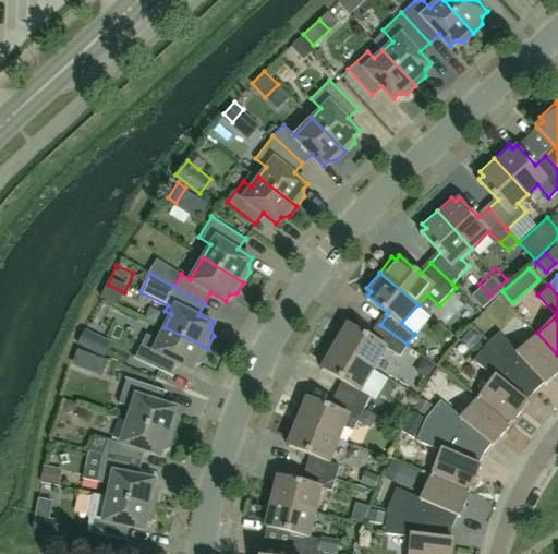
[(341,325),(330,341),(373,366),(386,346),(400,353),(407,344),(380,325),(372,336),(348,323),(346,327),(341,325)]
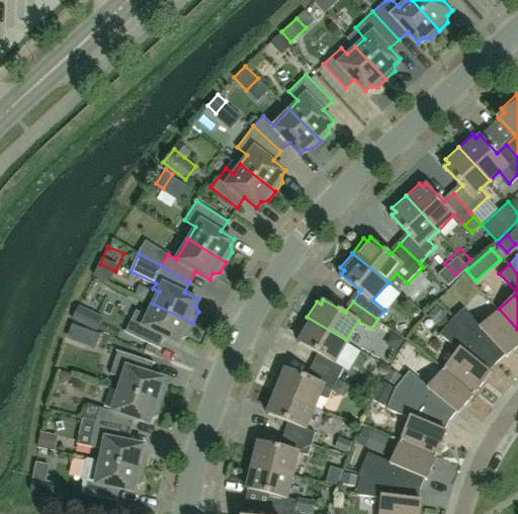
[(441,320),(448,312),(438,303),(431,312),(441,320)]
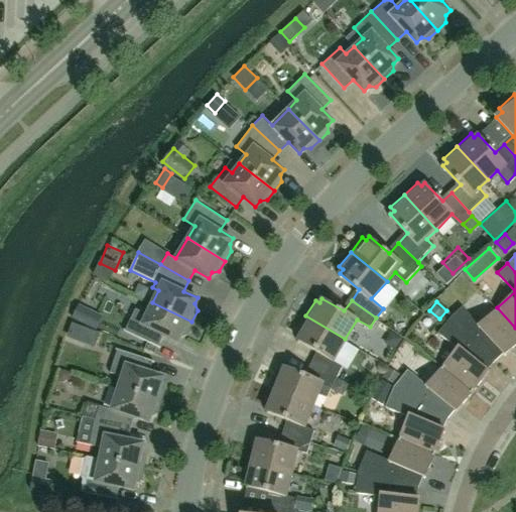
[(104,313),(80,302),(73,315),(97,328),(104,313)]
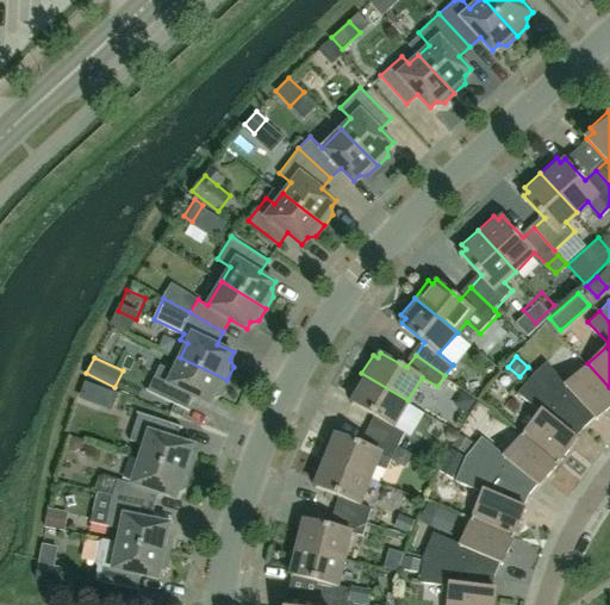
[(226,380),(180,357),(174,369),(160,362),(148,388),(187,407),(193,394),(210,403),(213,394),(221,392),(226,380)]
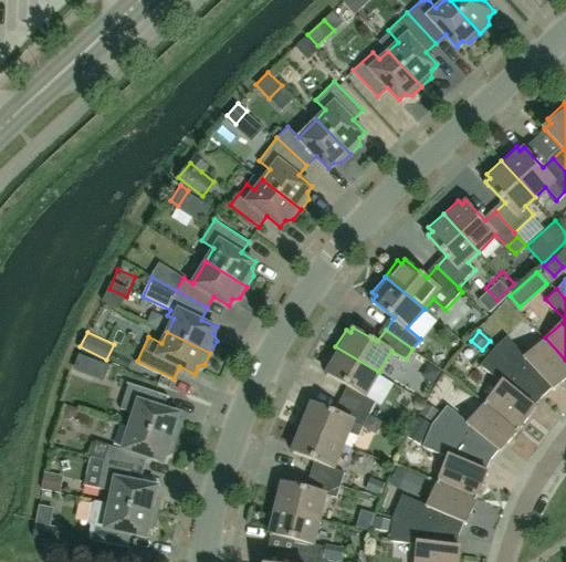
[(495,345),(492,349),(542,394),(551,386),(553,388),(565,375),(565,360),(545,337),(526,355),(506,334),(495,345)]
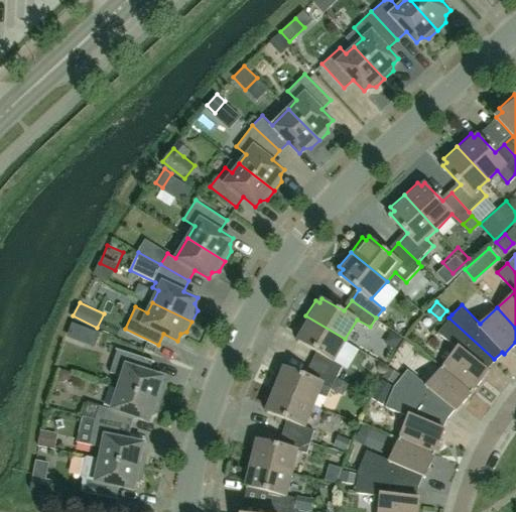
[(345,339),(305,315),(296,332),(300,335),(298,339),(319,352),(313,364),(337,375),(342,364),(333,359),(345,339)]
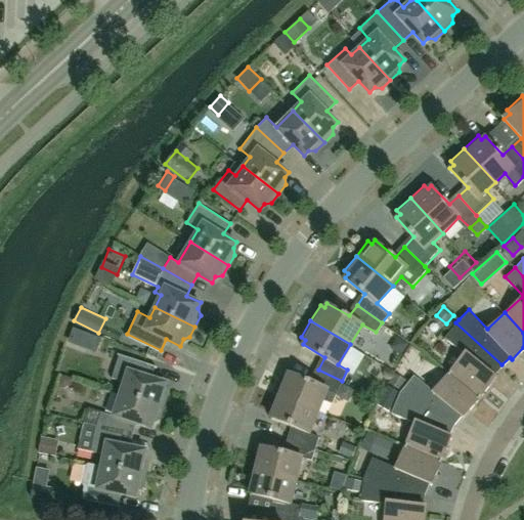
[(501,364),(455,322),(444,336),(465,353),(449,372),(479,396),(496,376),(494,374),(501,365),(501,364)]
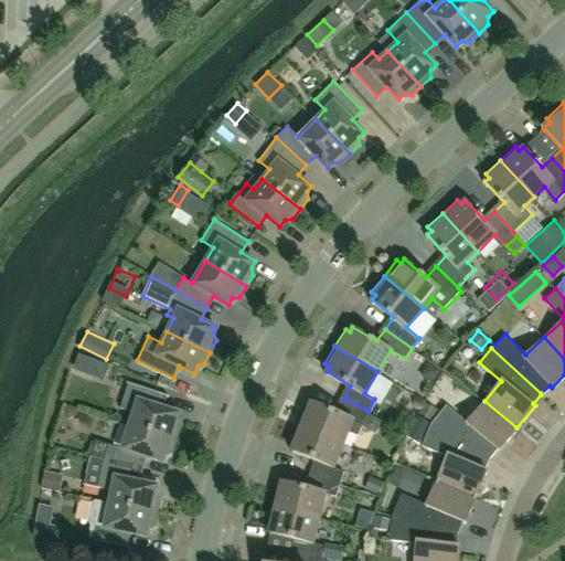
[(424,374),(432,380),(439,368),(428,360),(423,369),(424,374)]
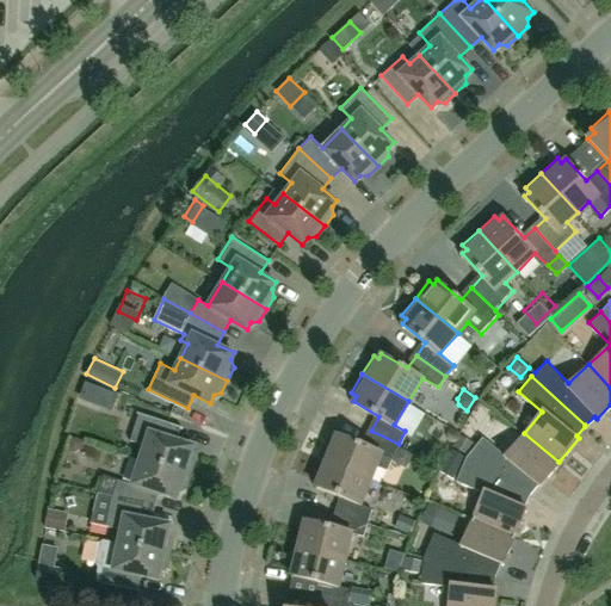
[(141,457),(190,472),(195,459),(191,452),(193,445),(176,439),(180,425),(139,412),(130,439),(144,444),(141,457)]
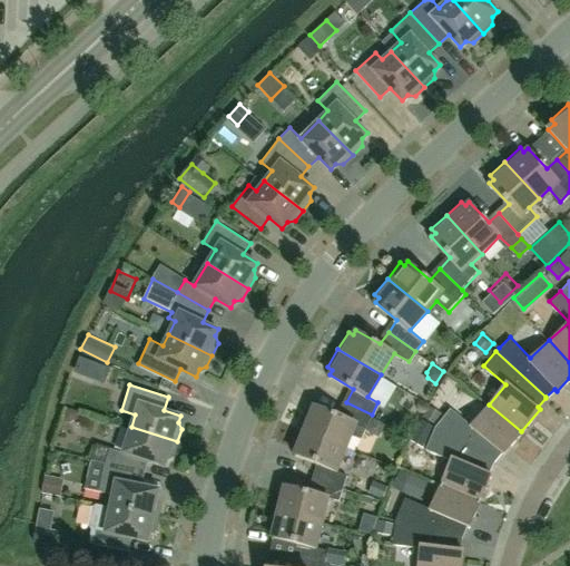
[(307,408),(300,427),(345,446),(351,433),(361,437),(365,428),(371,416),(372,415),(346,402),(341,416),(314,405),(312,410),(307,408)]
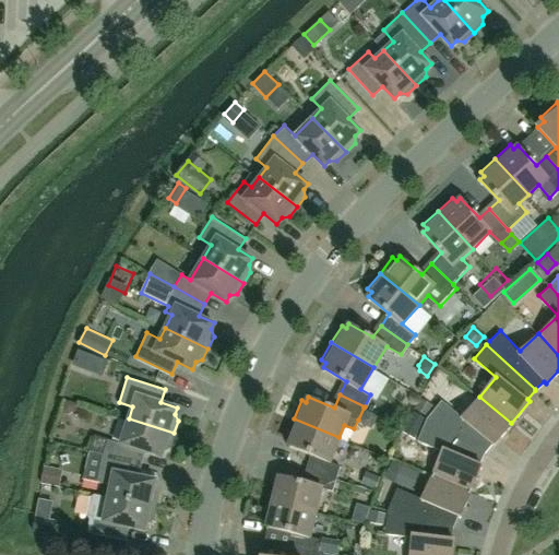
[(426,414),(432,404),(420,397),(414,406),(426,414)]
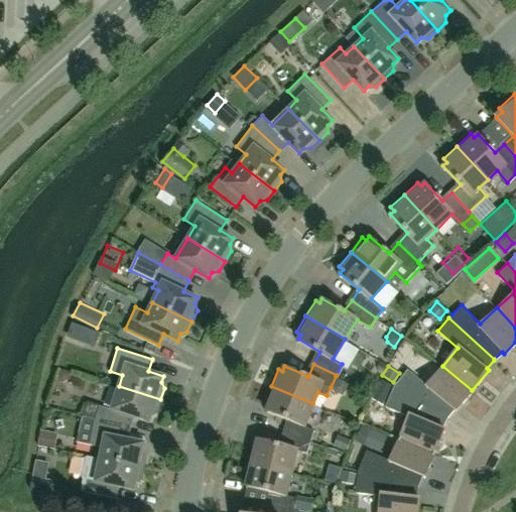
[(472,390),(442,366),(427,384),(407,368),(393,385),(446,417),(454,408),(456,410),(472,390)]
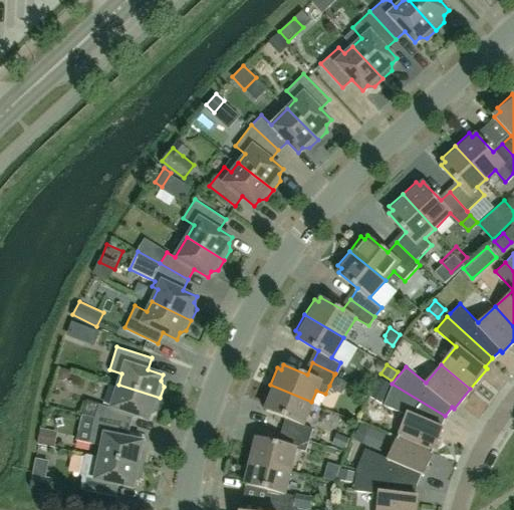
[(61,378),(68,374),(70,369),(59,366),(56,377),(61,378)]
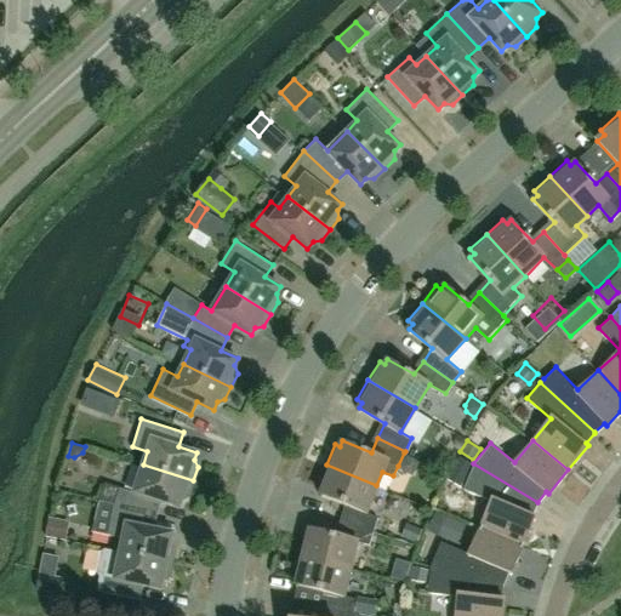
[(404,452),(398,466),(412,473),(419,460),(404,452)]
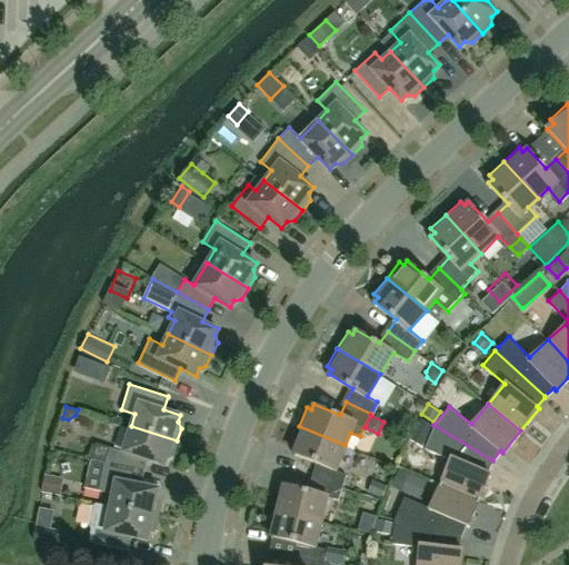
[(431,424),(421,417),(410,435),(422,443),(431,424)]
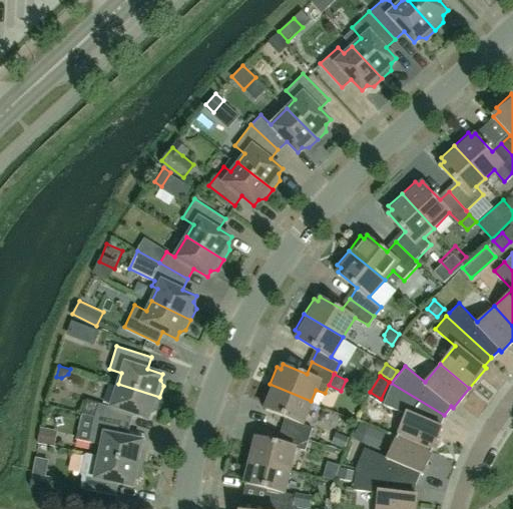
[(444,415),(391,383),(383,403),(406,413),(397,435),(432,449),(442,426),(440,425),(444,415)]
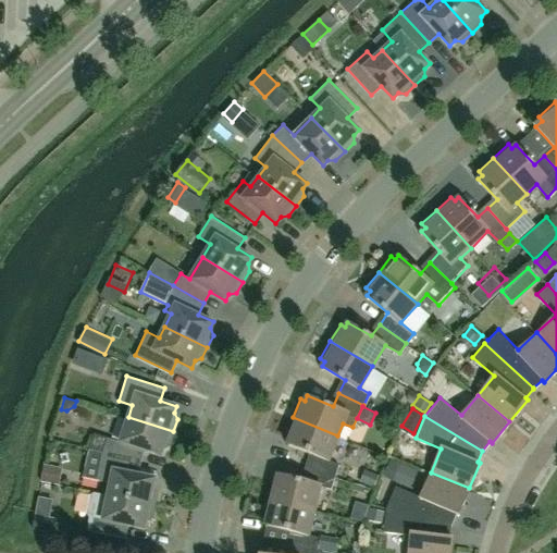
[(107,437),(94,432),(89,447),(102,451),(140,462),(145,449),(160,454),(163,447),(170,444),(173,431),(128,417),(121,441),(107,437)]
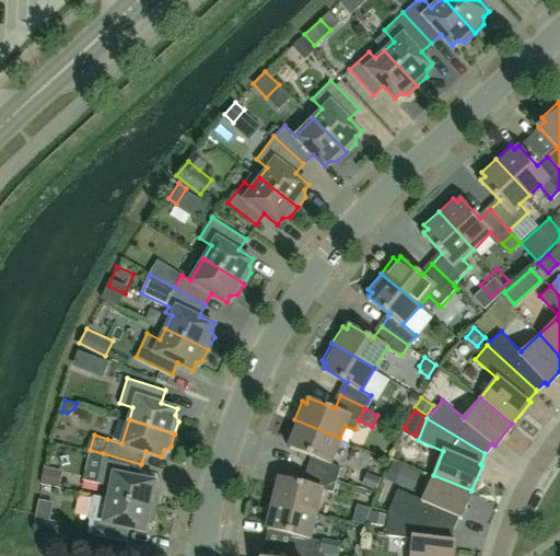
[(339,438),(294,419),(287,438),(291,440),(289,446),(315,455),(311,470),(337,477),(340,465),(330,461),(339,438)]
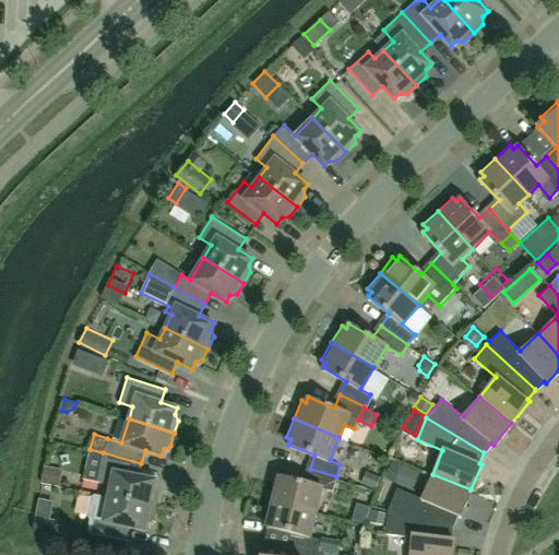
[(141,463),(103,452),(96,480),(110,483),(108,495),(155,505),(157,492),(153,486),(155,479),(139,475),(141,463)]
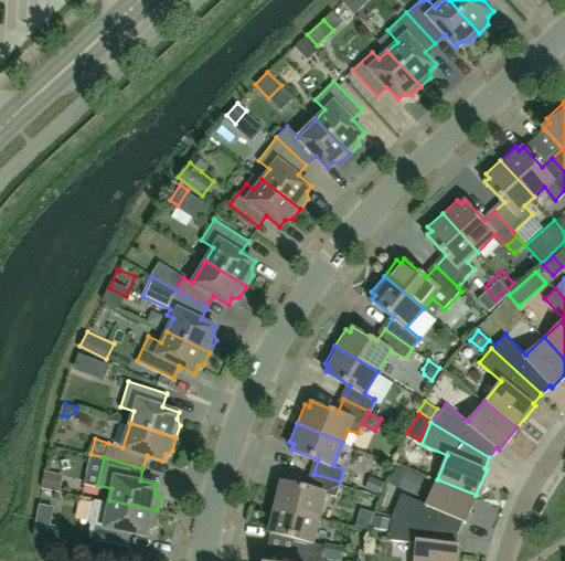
[(417,472),(396,464),(388,483),(409,490),(417,472)]
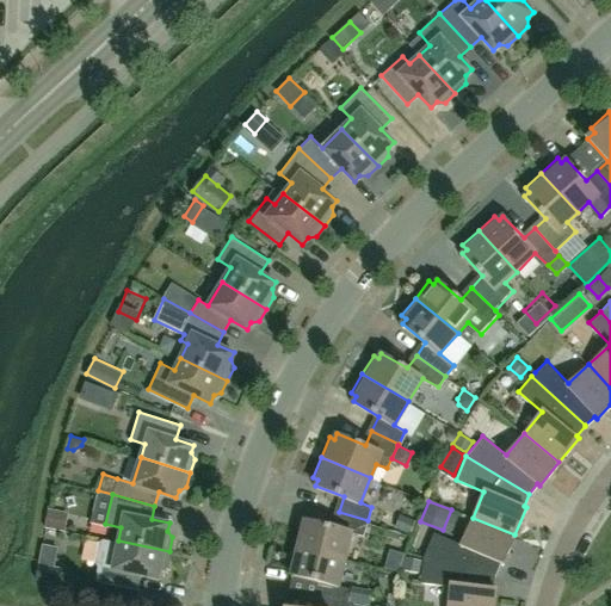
[(183,505),(178,518),(198,525),(202,512),(183,505)]
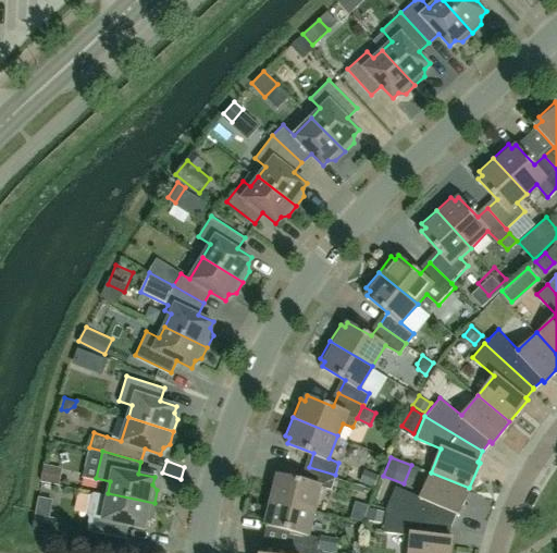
[(61,470),(46,467),(42,480),(59,482),(61,470)]
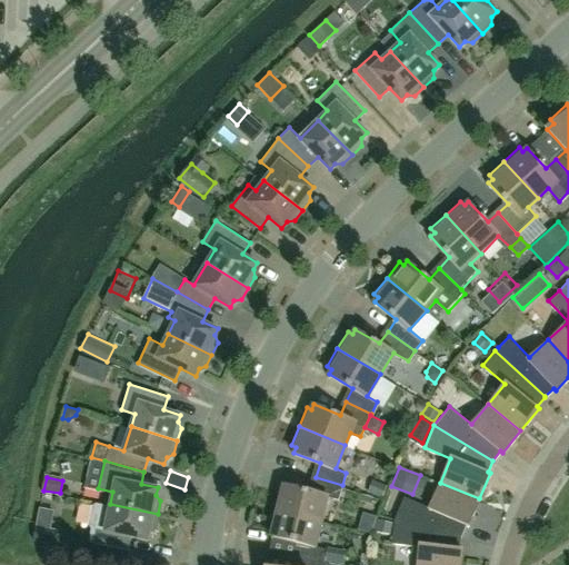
[(277,488),(272,508),(321,521),(327,495),(338,498),(342,485),(316,477),(311,491),(283,484),(282,489),(277,488)]
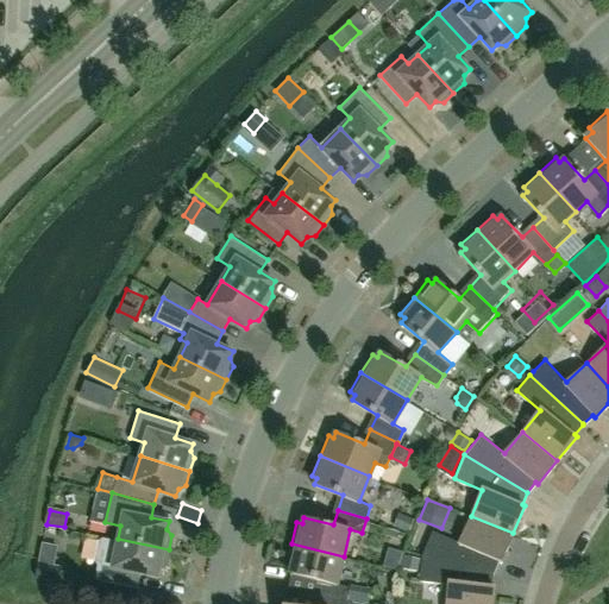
[(400,511),(395,524),(409,529),(414,517),(400,511)]
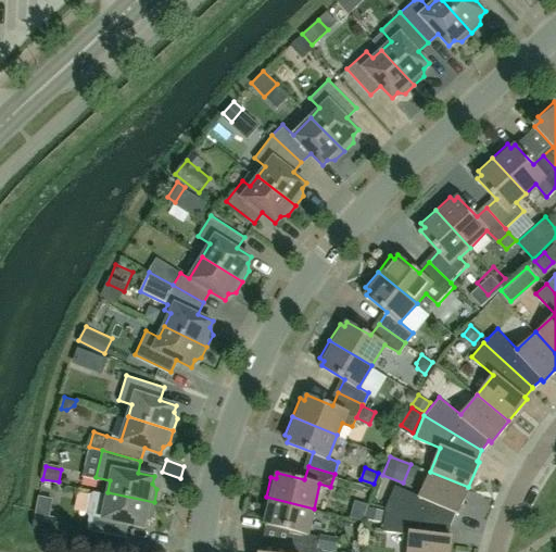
[(468,487),(430,472),(420,494),(394,484),(386,506),(450,523),(454,512),(457,513),(468,487)]
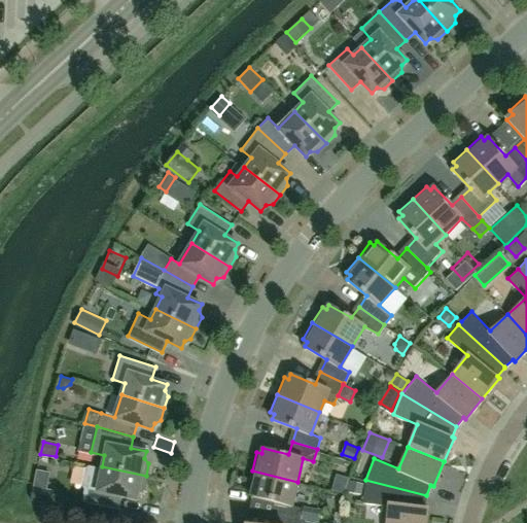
[(341,463),(338,477),(353,480),(356,466),(341,463)]
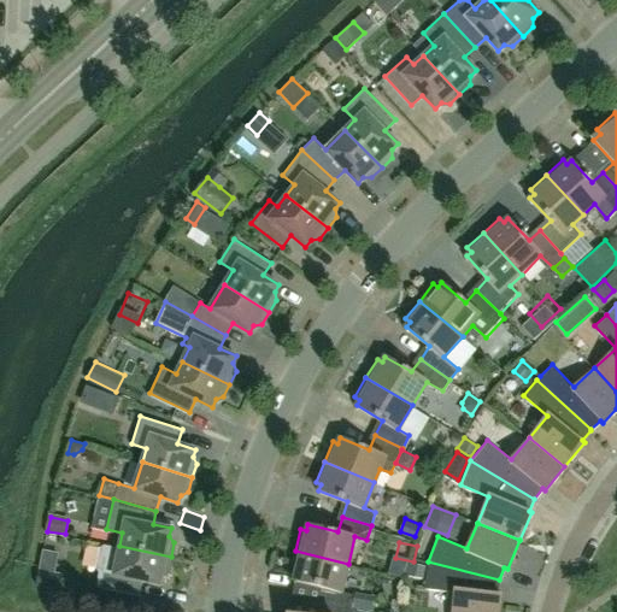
[(171,557),(119,546),(104,543),(99,545),(95,565),(98,571),(95,586),(139,594),(142,580),(159,583),(162,575),(169,571),(171,557)]
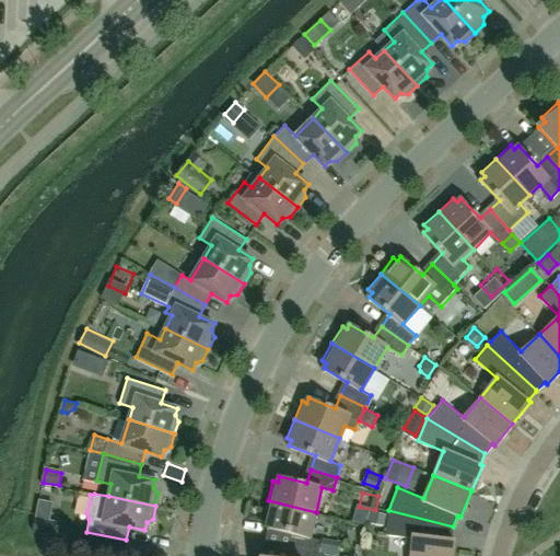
[(316,512),(268,500),(264,520),(268,521),(267,526),(294,533),(291,547),(318,552),(321,539),(310,536),(316,512)]
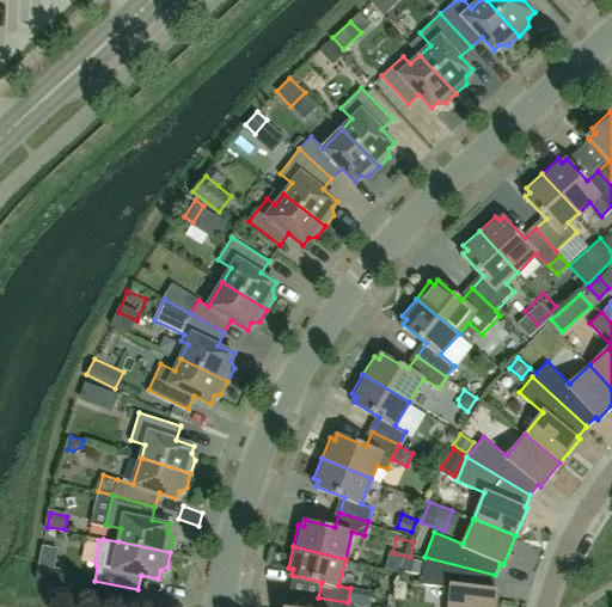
[(404,569),(420,572),(422,559),(407,557),(404,569)]
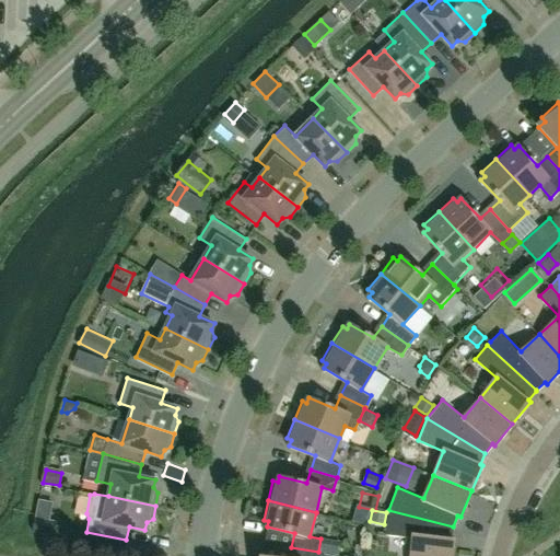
[(453,526),(388,510),(385,533),(413,536),(410,555),(452,555),(454,539),(452,539),(453,526)]
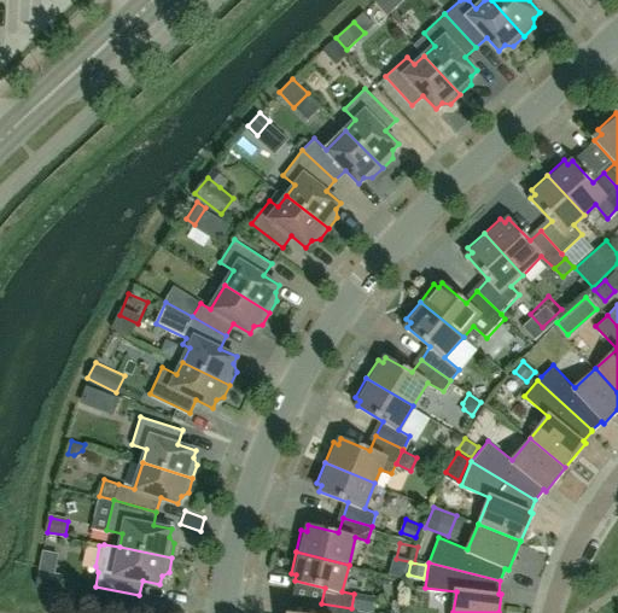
[(54,572),(39,568),(35,583),(59,588),(63,573),(54,572)]
